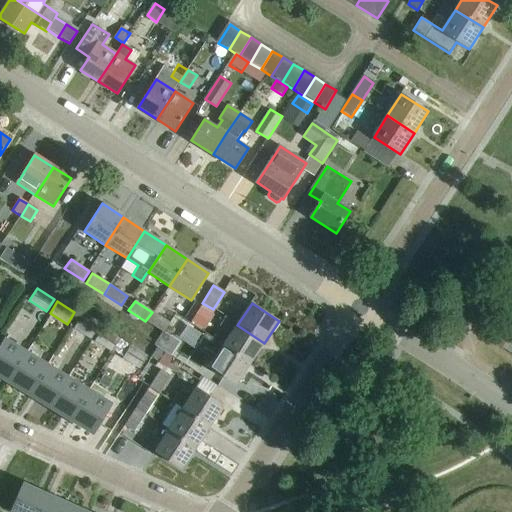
[(203,330),(213,314),(200,307),(190,322),(203,330)]
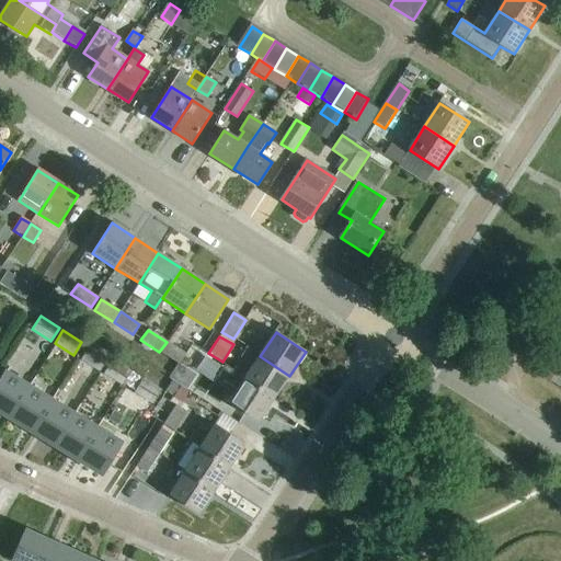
[(167,342),(159,352),(178,364),(184,354),(167,342)]
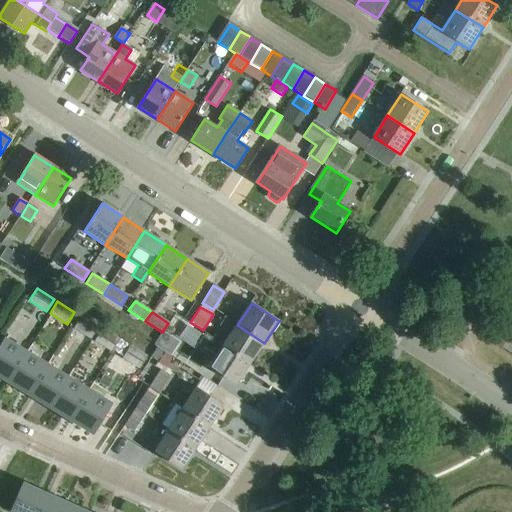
[(90,338),(98,327),(81,315),(73,327),(90,338)]
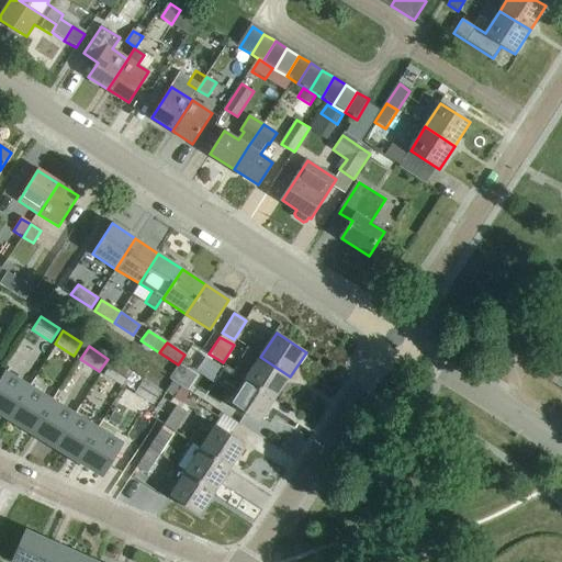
[(254,367),(245,380),(274,400),(290,377),(260,357),(248,348),(242,359),(254,367)]
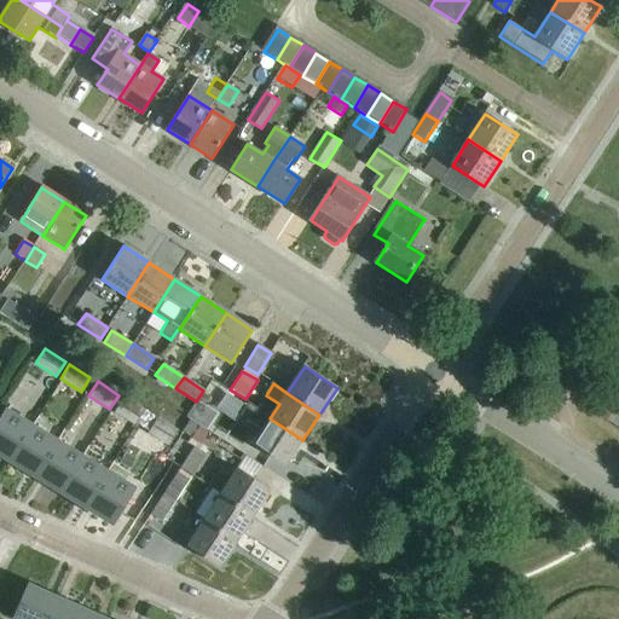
[(136,424),(145,411),(123,398),(115,411),(136,424)]
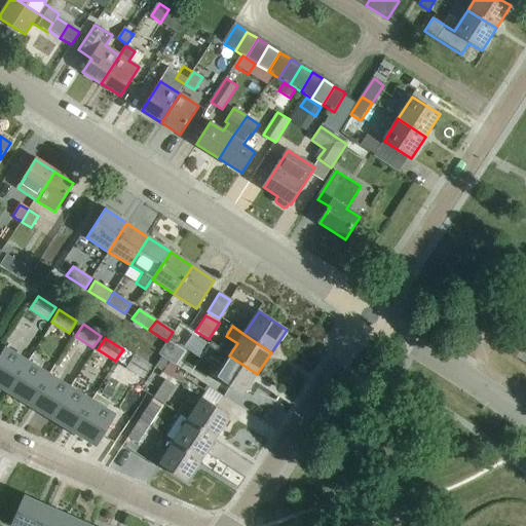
[(183,351),(166,341),(158,354),(175,366),(184,352),(183,351)]
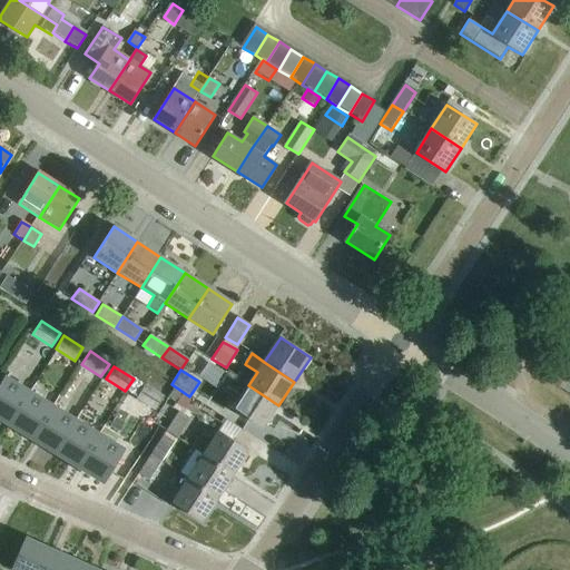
[(278,405),(248,385),(228,372),(220,383),(242,396),(233,409),(263,429),(278,405)]
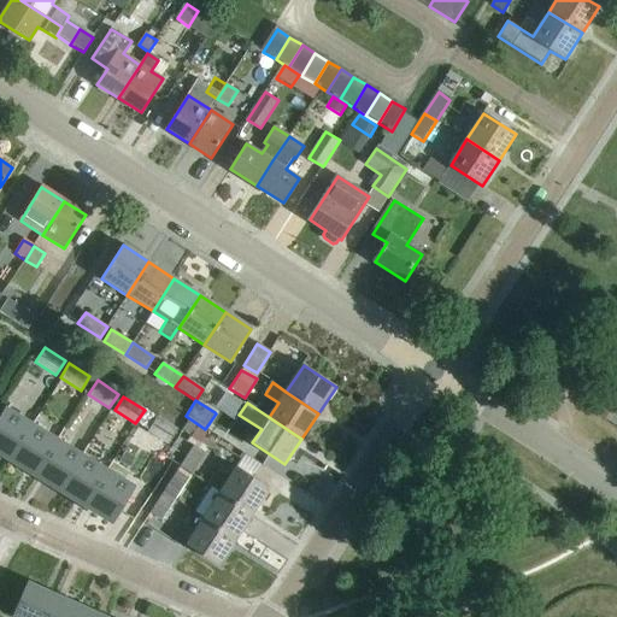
[(0,453),(11,460),(31,427),(37,416),(28,410),(22,421),(6,411),(0,421),(0,453)]
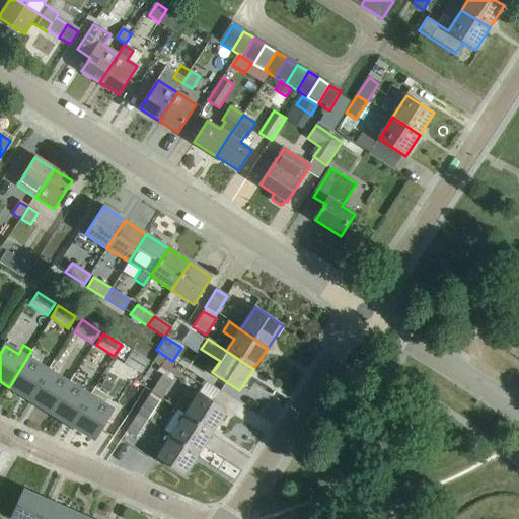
[(141,373),(149,362),(131,351),(124,362),(141,373)]
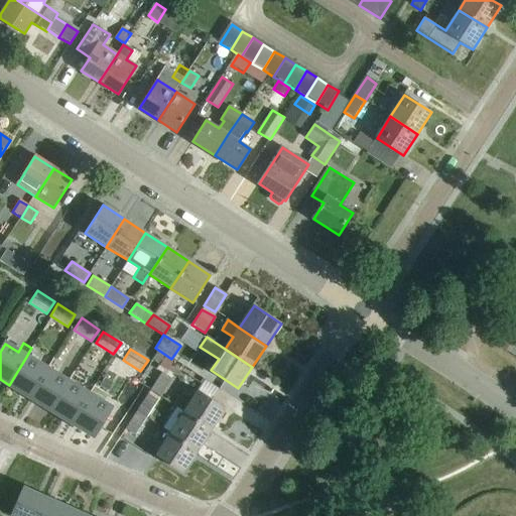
[(158,352),(152,361),(159,366),(165,357),(158,352)]
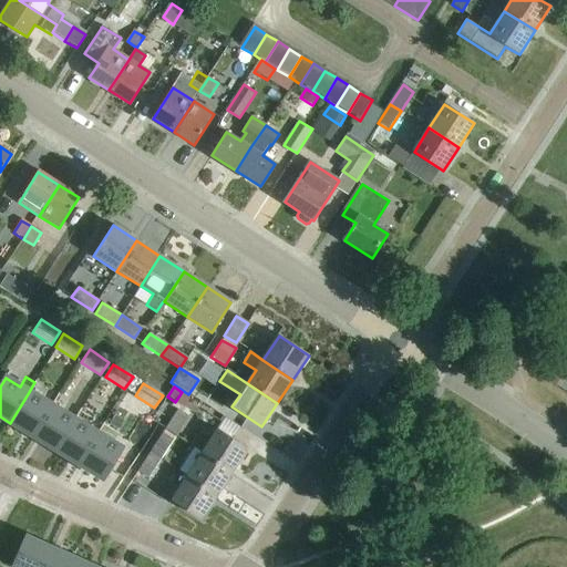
[(33,436),(52,405),(29,392),(10,423),(33,436)]
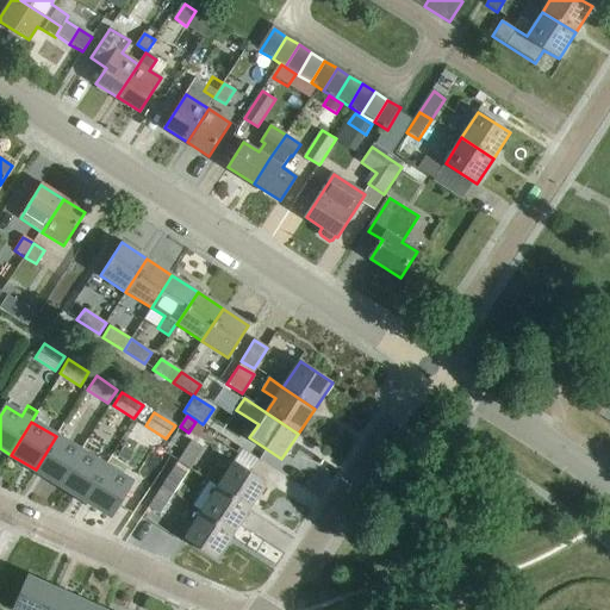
[(56,436),(36,470),(61,485),(81,452),(56,436)]
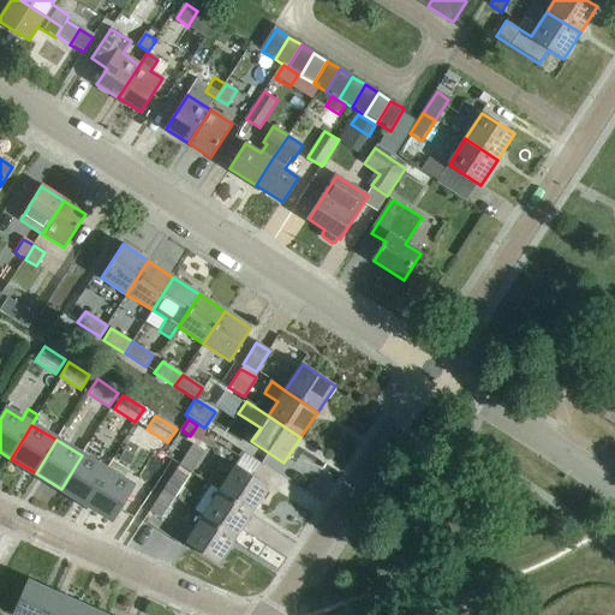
[(191,473),(204,453),(191,445),(178,465),(191,473)]
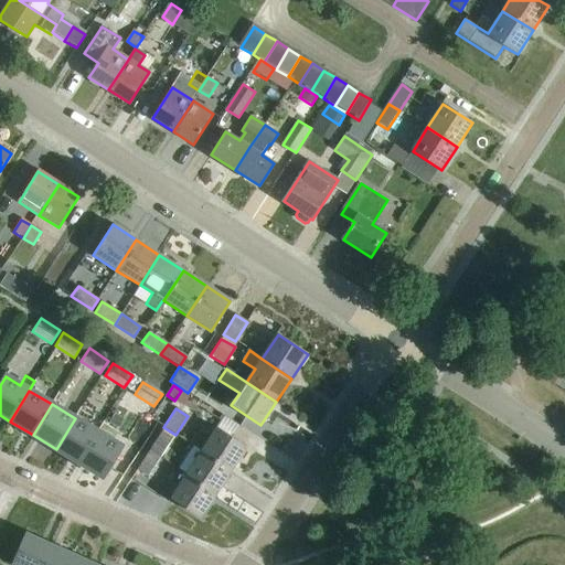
[(80,462),(98,432),(75,418),(56,449),(80,462)]
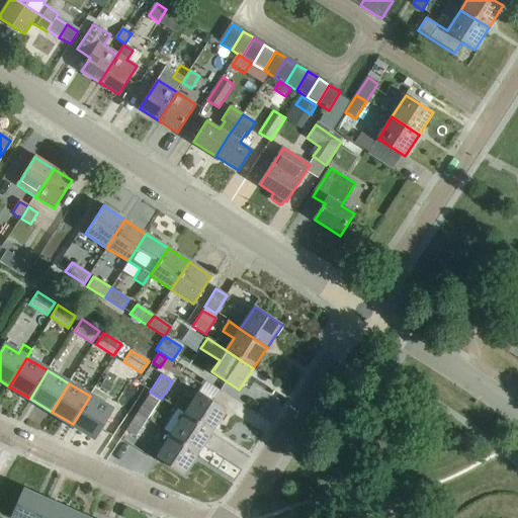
[(184,414),(212,432),(227,411),(198,393),(184,414)]
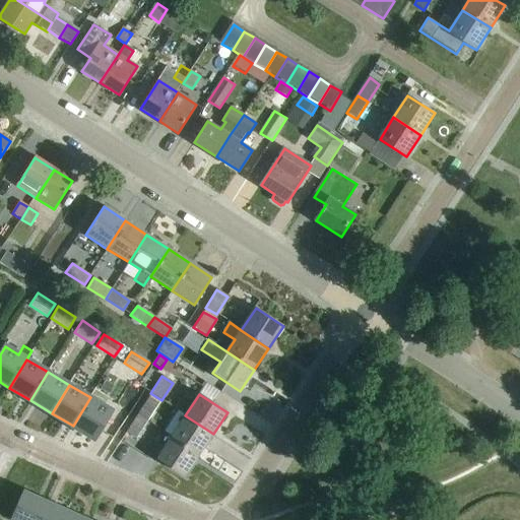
[(90,397),(73,426),(94,439),(112,410),(90,397)]
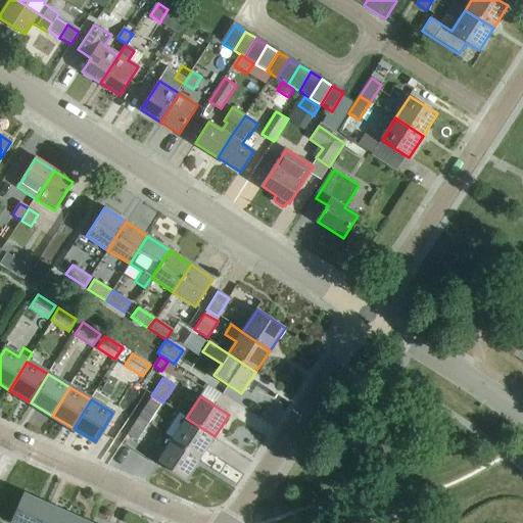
[(137,417),(147,424),(158,407),(148,399),(137,417)]
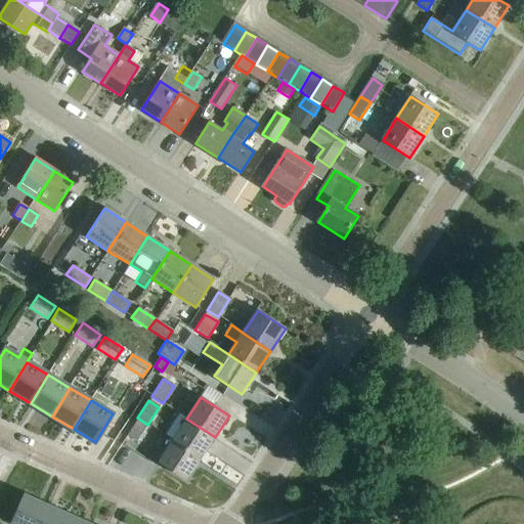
[(113,444),(126,422),(114,413),(99,436),(113,444)]
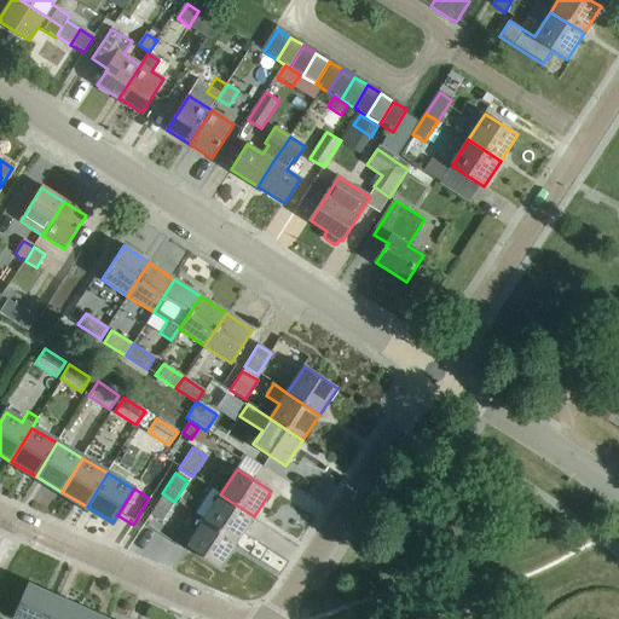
[(162,522),(174,502),(162,493),(149,514),(162,522)]
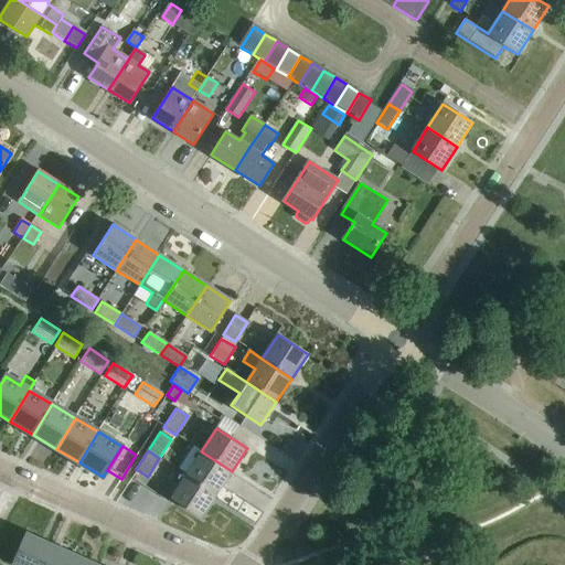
[(216,496),(232,471),(201,451),(185,476),(216,496)]
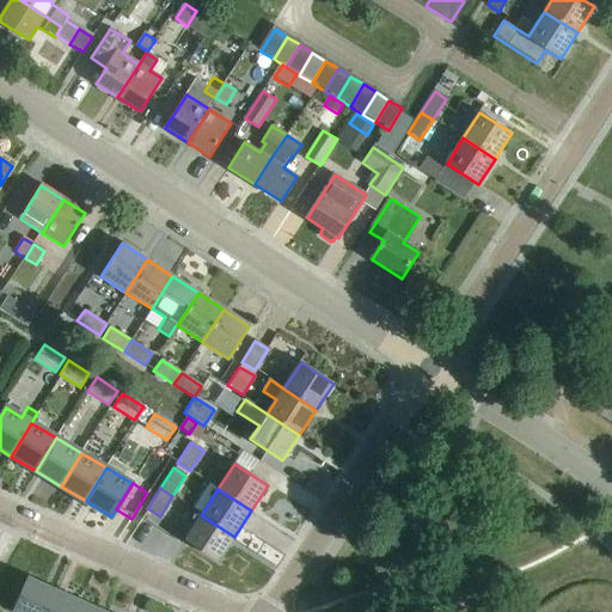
[(218,562),(234,537),(201,515),(184,540),(218,562)]
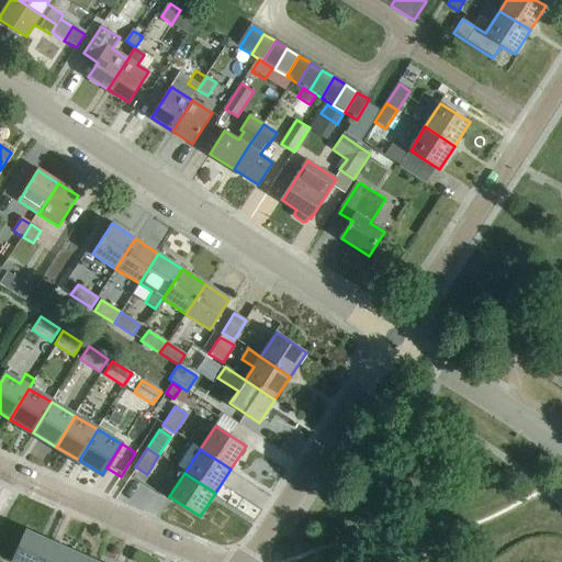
[(11,561),(40,561),(49,541),(25,530),(11,561)]
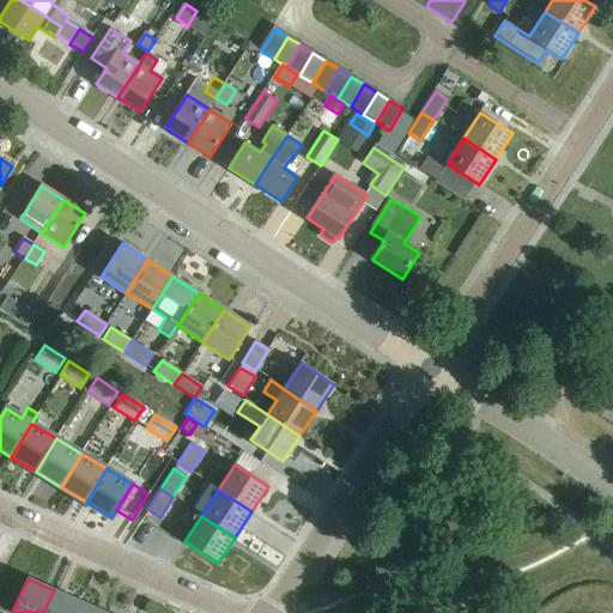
[(74,612),(80,602),(54,590),(43,612),(74,612)]
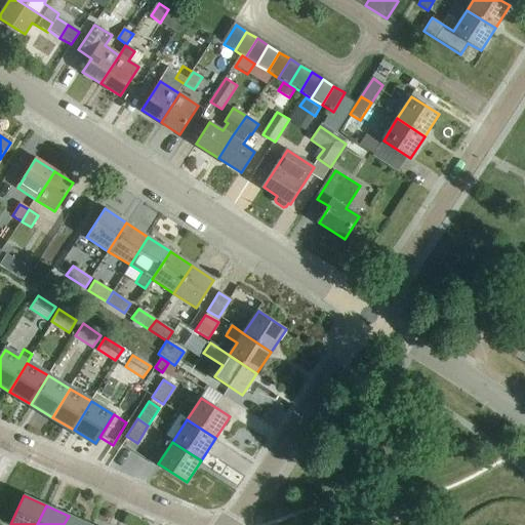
[(90,524),(69,516),(64,524),(90,524)]
